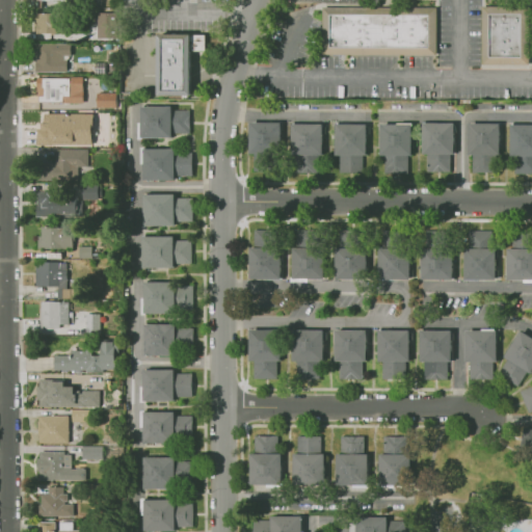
[(322,6),(435,7),(435,55),(322,54),(322,6)]
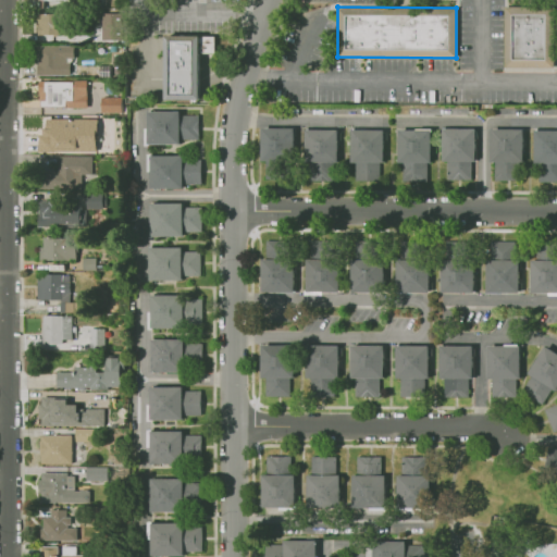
[(506,9),(555,9),(555,69),(505,69),(506,9)]
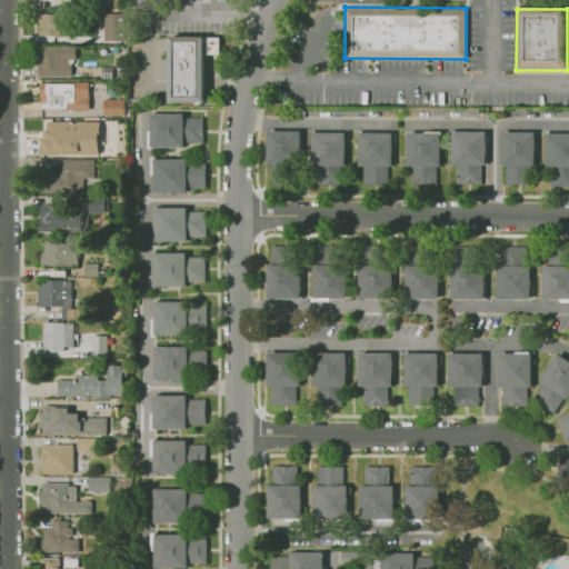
[(36,35),(67,35),(68,13),(36,12),(36,35)]
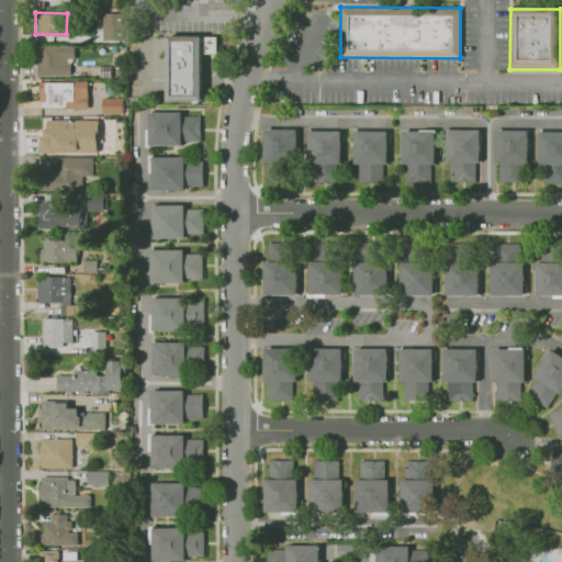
[(123,14),(122,43),(100,42),(101,13),(123,14)]
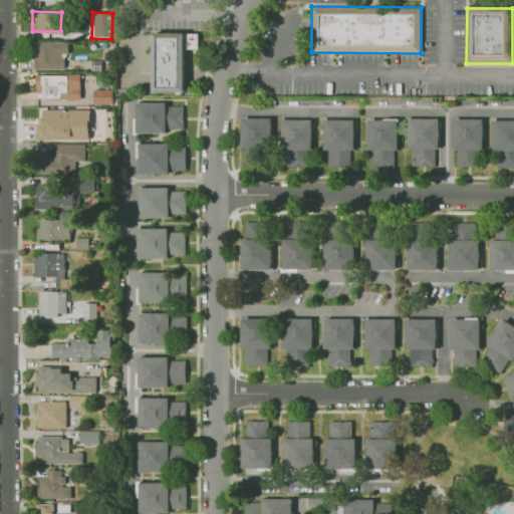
[(152,34),(199,34),(199,50),(185,50),(185,94),(152,94),(152,34)]
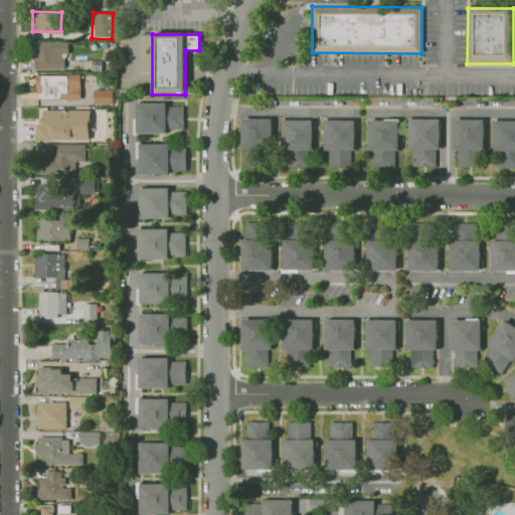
[(57,42),(56,68),(36,67),(37,41),(57,42)]
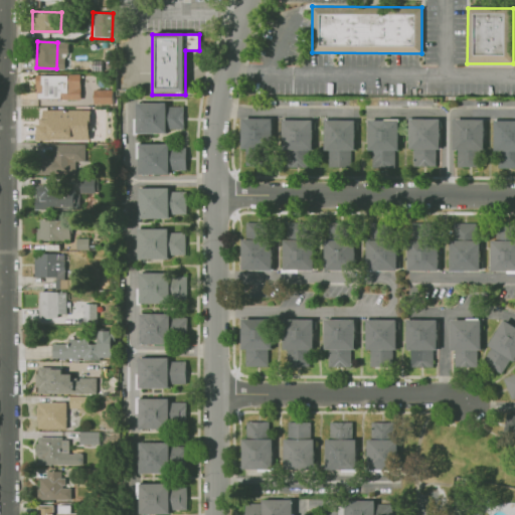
[(39,98),(67,98),(67,77),(39,77),(39,98)]
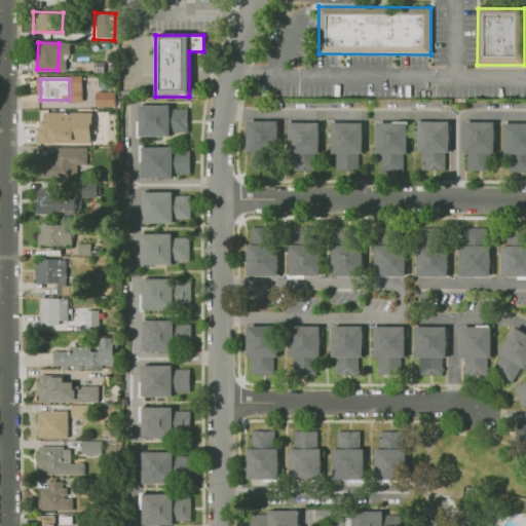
[(115,107),(114,91),(95,91),(95,107),(115,107)]
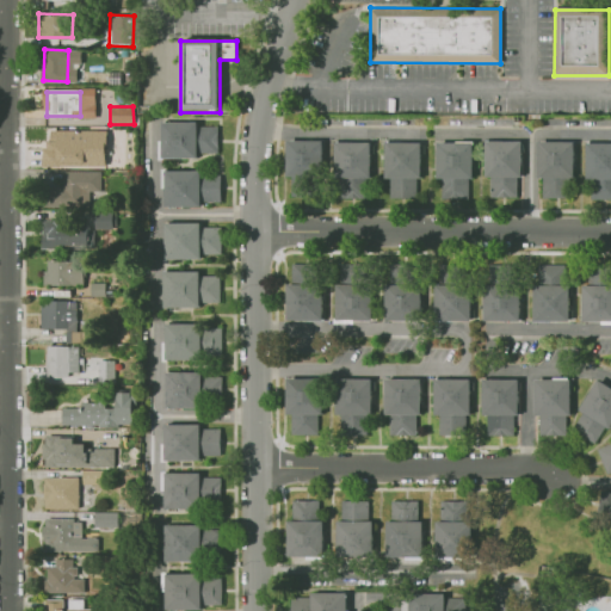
[(215,148),(193,148),(193,154),(164,155),(162,123),(198,122),(198,127),(215,127),(215,148)]
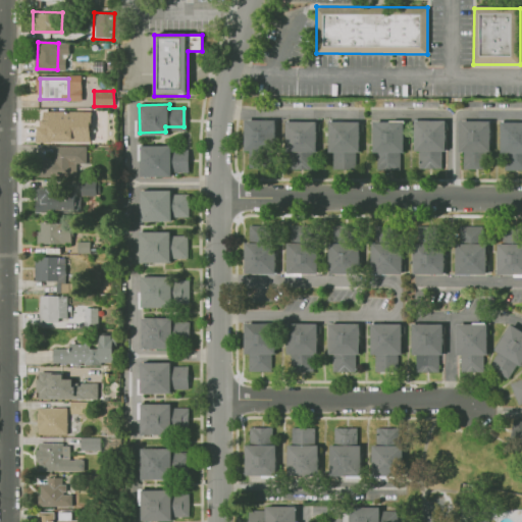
[(91,111),(42,111),(42,126),(36,125),(36,142),(91,143),(91,111)]
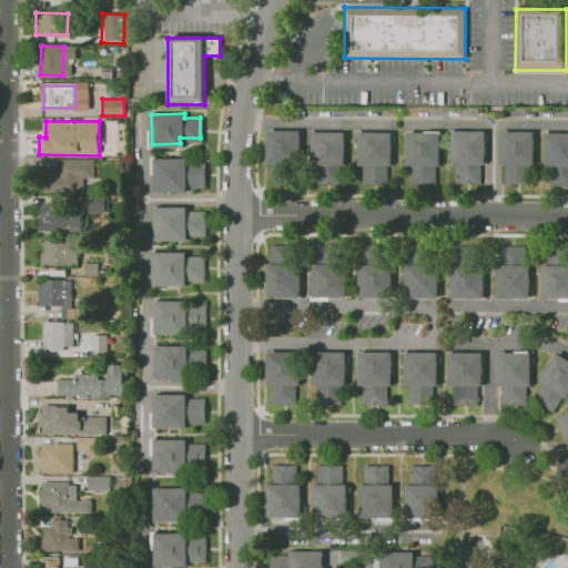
[(265,131),(302,131),(302,164),(294,164),(294,185),(273,185),(273,168),(265,168),(265,131)]
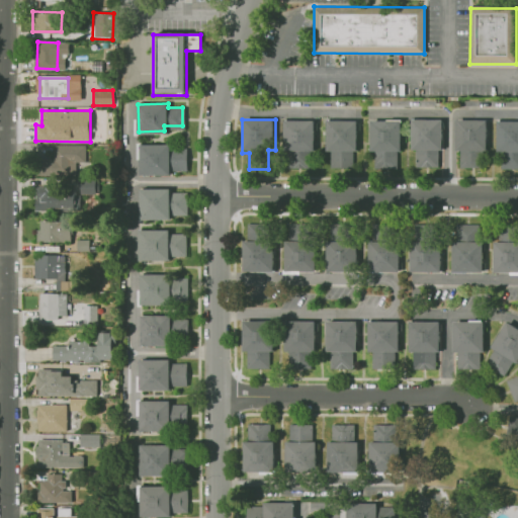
[(284,120),(317,120),(317,151),(310,151),(310,170),(290,170),(290,154),(283,154),(284,120)]
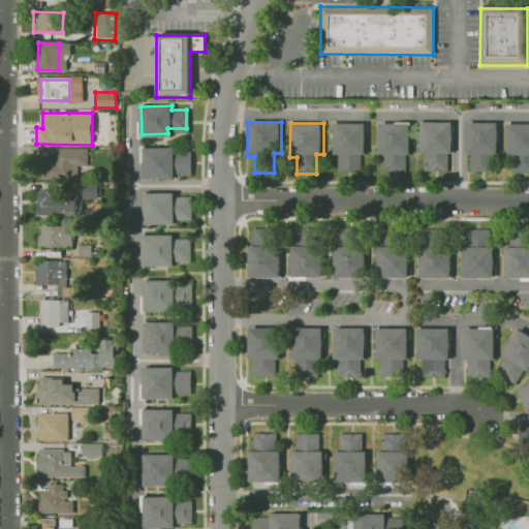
[(378,123),(412,123),(411,154),(404,154),(404,174),(384,174),(385,157),(378,157),(378,123)]
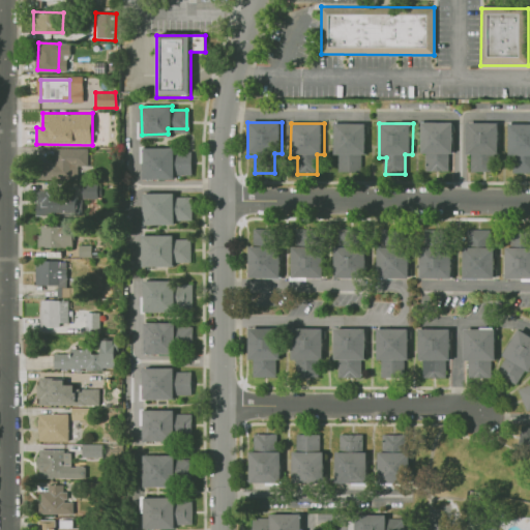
[(465,123),(499,123),(499,154),(492,154),(492,174),(472,174),(472,157),(465,157),(465,123)]
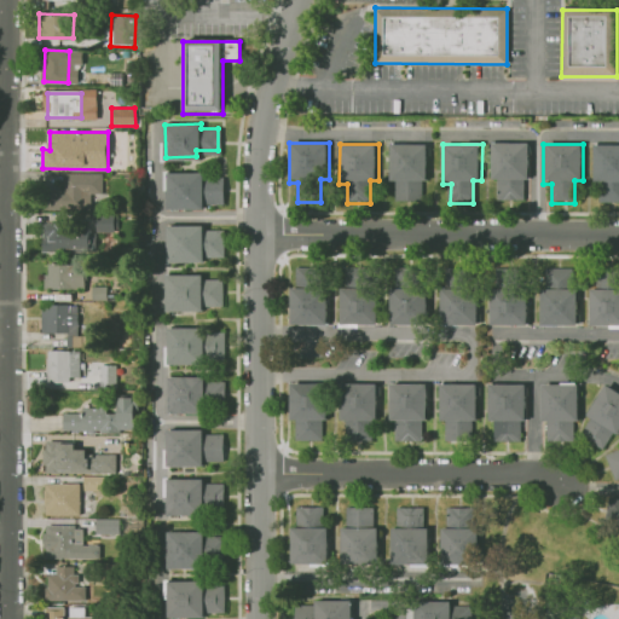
[(593,144),(618,144),(618,203),(600,203),(600,184),(593,184),(593,144)]
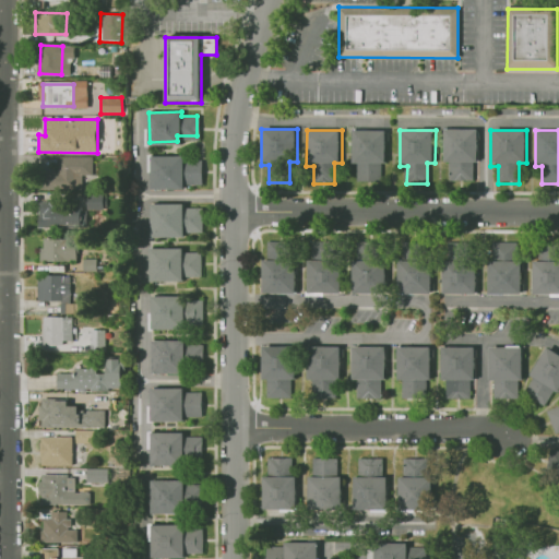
[(353,131),(388,131),(388,164),(380,164),(380,185),(359,185),(359,167),(353,167),(353,131)]
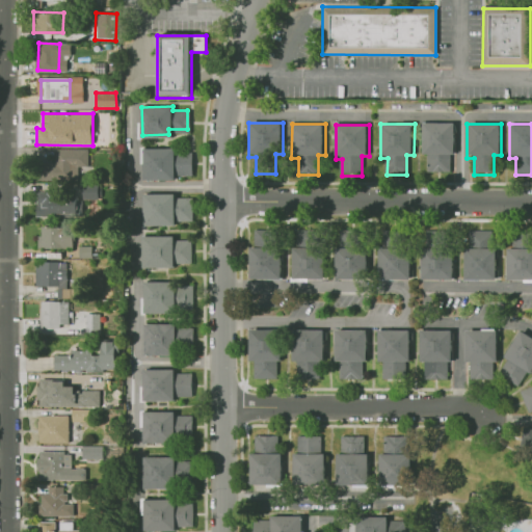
[(424,125),(458,125),(458,156),(451,156),(451,176),(431,176),(431,159),(424,159),(424,125)]
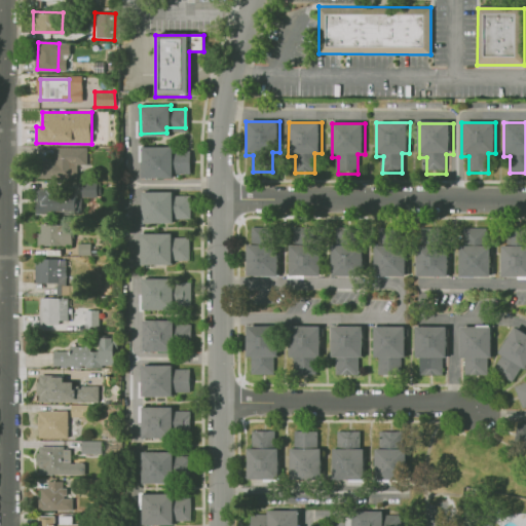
[(189,171),(171,172),(171,177),(145,177),(144,149),(175,148),(175,153),(189,153),(189,171)]
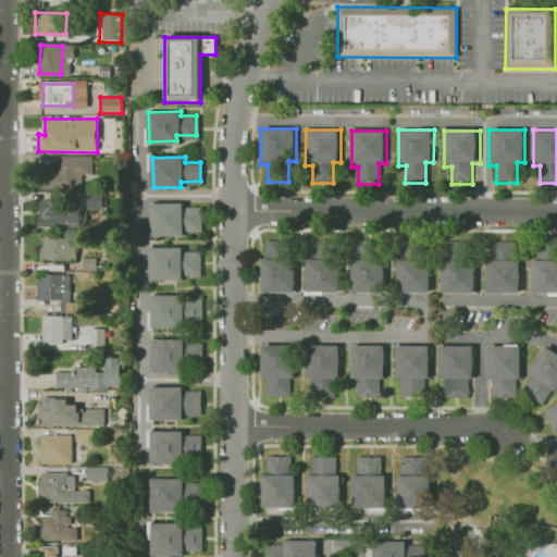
[(87,159),(86,174),(77,174),(76,186),(56,185),(57,158),(87,159)]
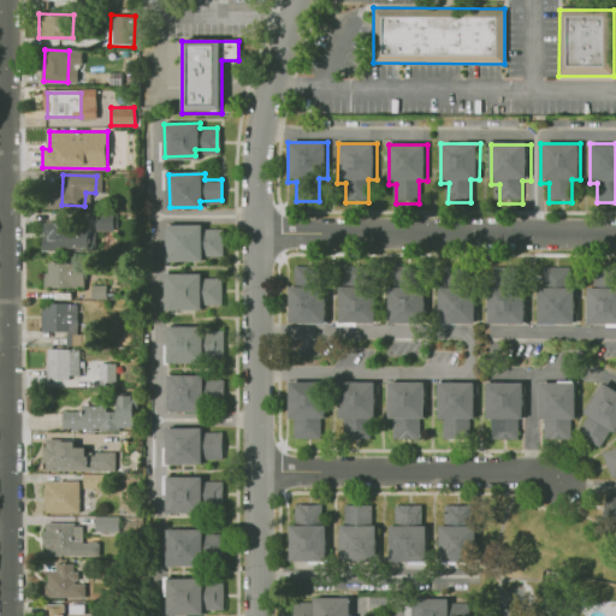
[(119,217),(118,247),(94,246),(95,215),(119,217)]
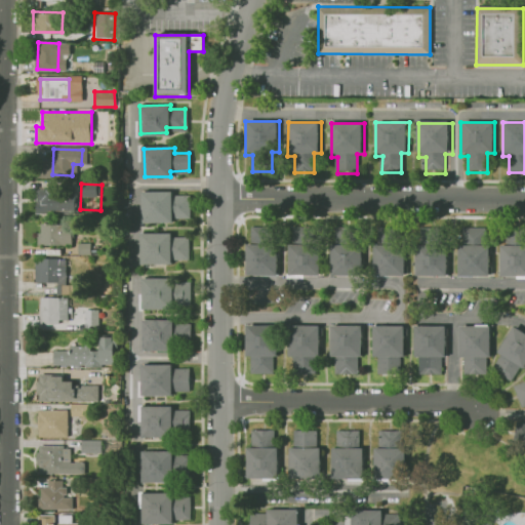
[(61,189),(59,214),(39,213),(40,188),(61,189)]
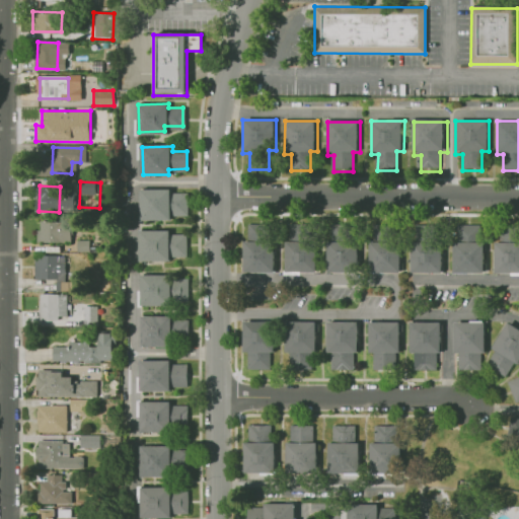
[(184,212),(166,212),(166,217),(141,217),(140,190),(170,190),(170,194),(184,194),(184,212)]
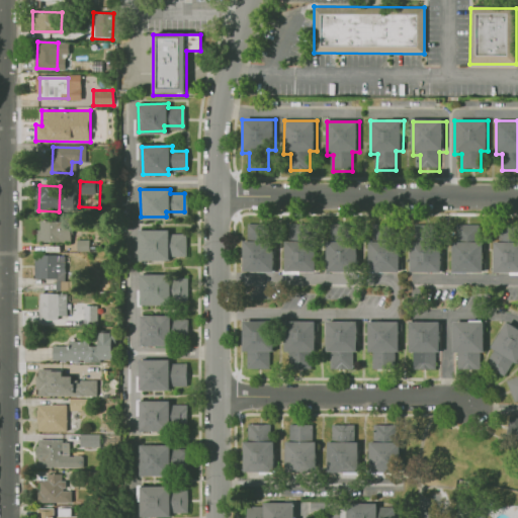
[(275,267),(242,267),(242,237),(249,237),(249,218),(268,218),(268,234),(275,234),(275,267)]
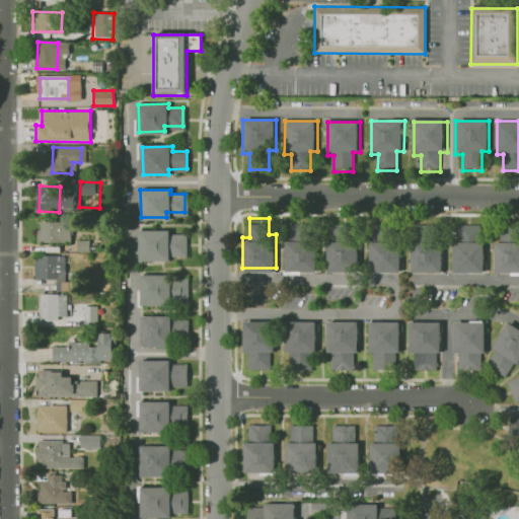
[(317,268),(284,269),(284,238),(291,237),(291,219),(310,218),(310,235),(317,235),(317,268)]
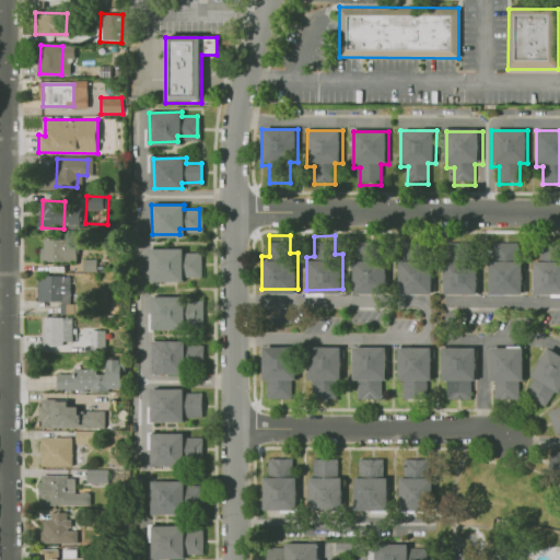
[(63,237),(62,265),(41,264),(42,236),(63,237)]
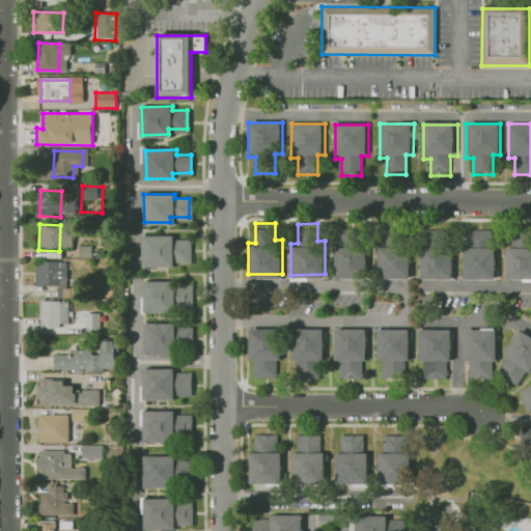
[(366,275),(332,275),(332,244),(339,244),(339,224),(359,224),(359,241),(366,241),(366,275)]
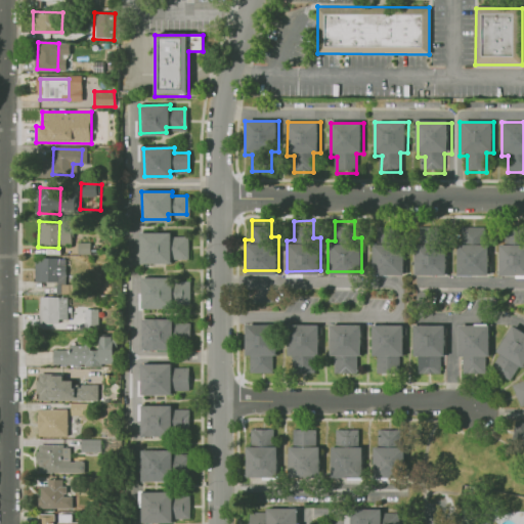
[(446,272),(413,272),(413,242),(421,242),(420,222),(439,222),(439,238),(446,238),(446,272)]
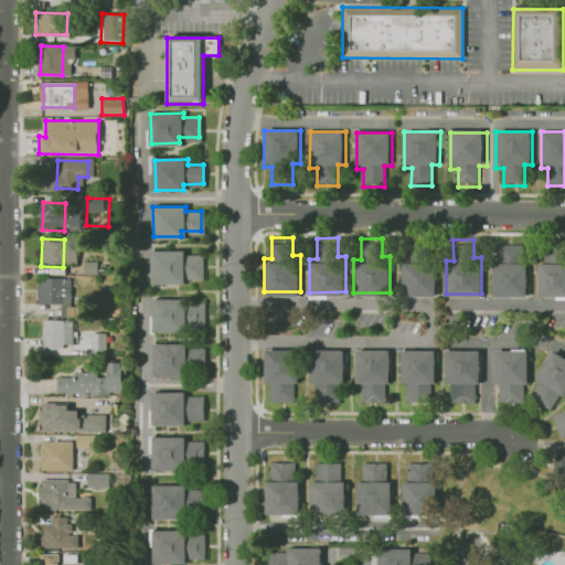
[(436,296),(400,296),(400,263),(407,263),(407,242),(428,242),(428,259),(436,259),(436,296)]
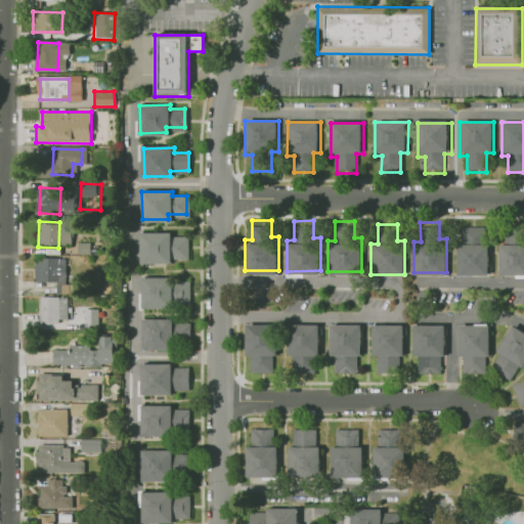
[(487,274),(454,275),(454,245),(462,244),(462,225),(481,224),(481,242),(487,242),(487,274)]
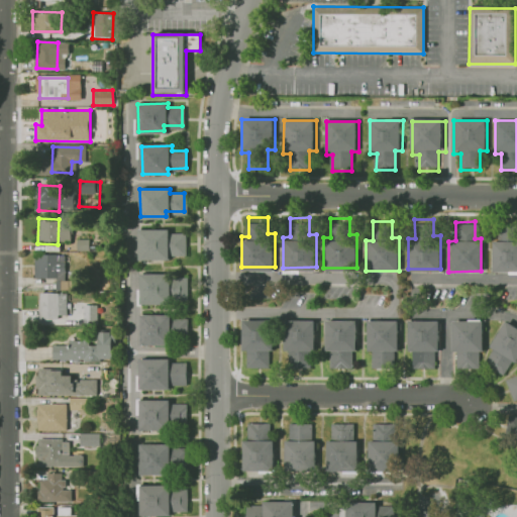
[(516,226),(515,241),(516,241),(516,273),(491,273),(492,242),(497,242),(497,225),(516,226)]
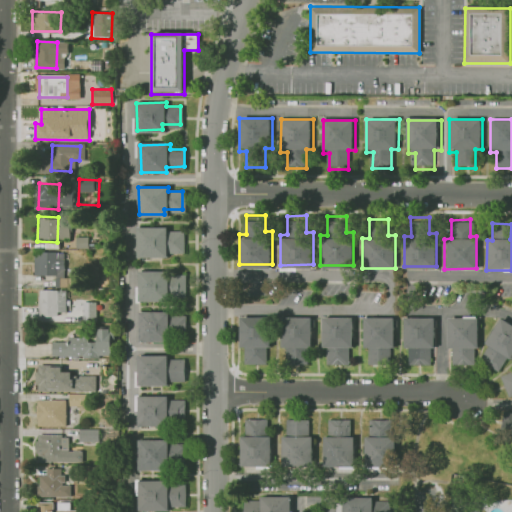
[(185,253),(167,253),(167,258),(141,259),(141,231),(170,231),(170,235),(185,235),(185,253)]
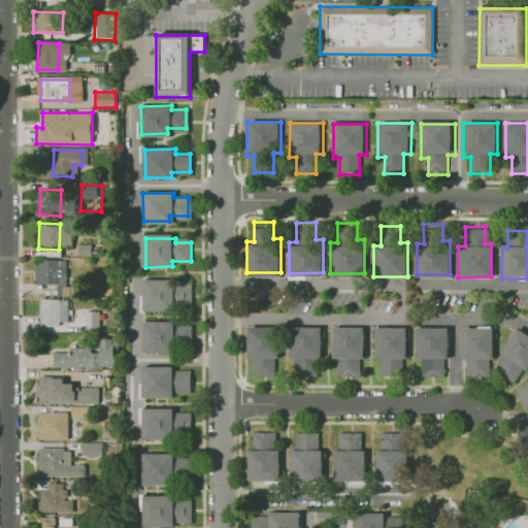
[(68,284),(36,284),(36,259),(59,259),(59,272),(68,272),(68,284)]
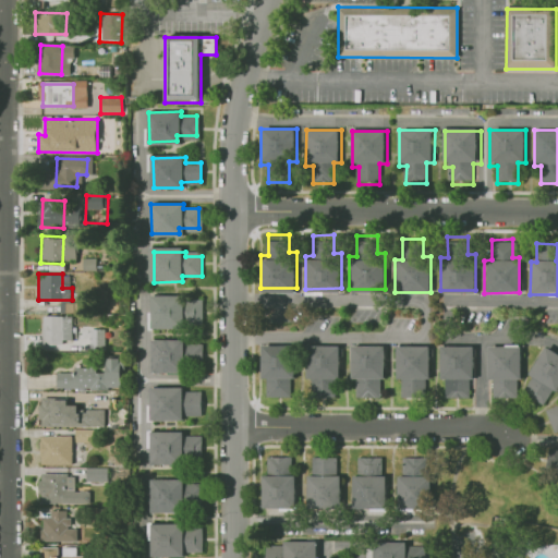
[(199,324),(180,324),(180,329),(152,329),(152,300),(183,300),(183,304),(199,304),(199,324)]
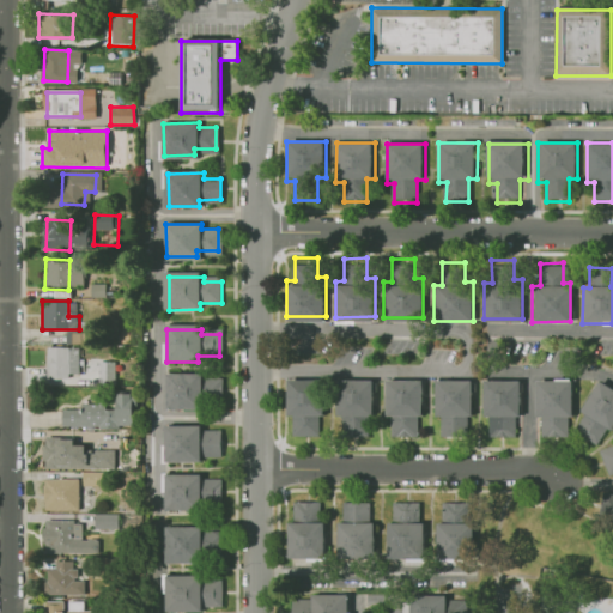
[(78,349),(47,349),(47,380),(68,380),(68,372),(78,372),(78,349)]
